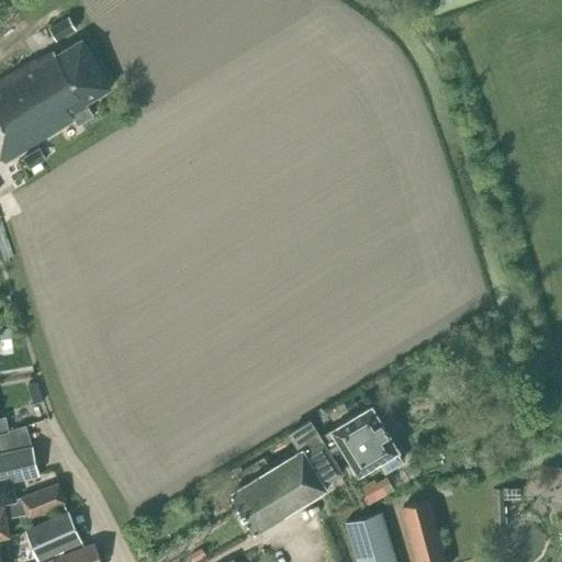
[(56,40),(76,27),(69,17),(49,27),(56,40)]
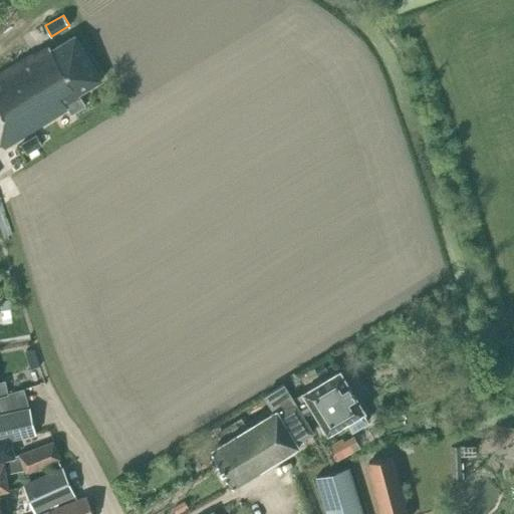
[(74,35),(51,49),(49,45),(33,55),(32,53),(0,72),(0,141),(3,147),(67,107),(71,113),(85,105),(79,95),(78,93),(101,79),(74,35)]
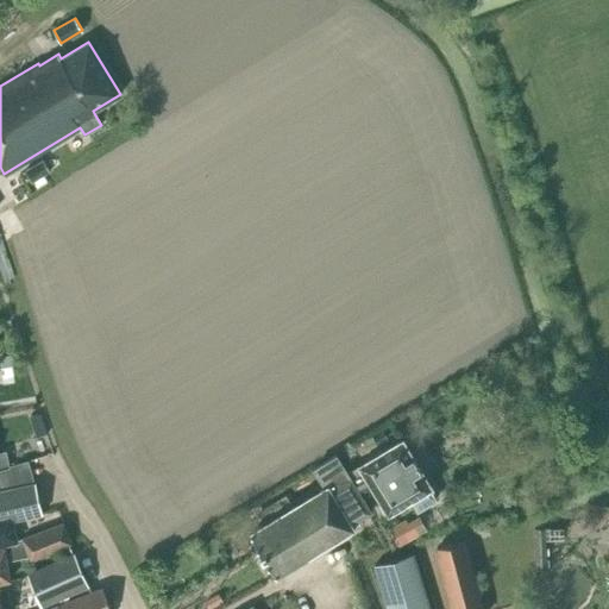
[(25,170),(32,183),(50,173),(43,159),(25,170)]
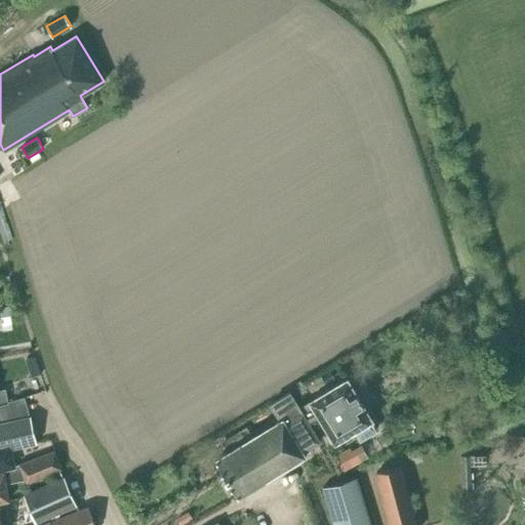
[(13,314),(11,305),(0,307),(0,312),(0,316),(13,314)]
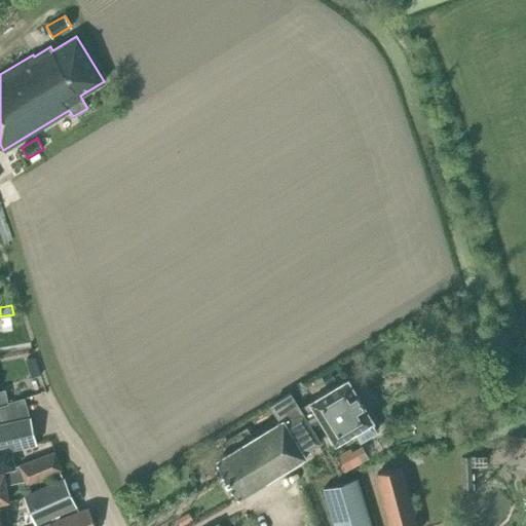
[(10,315),(0,317),(2,327),(12,325),(10,315)]
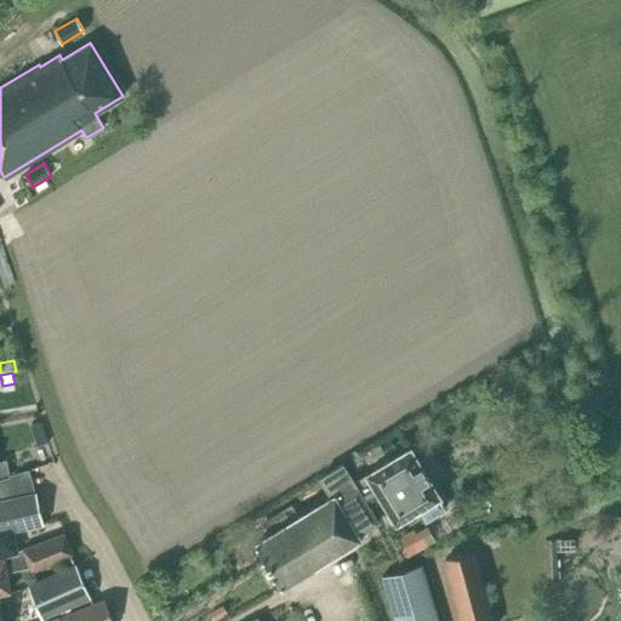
[(520,376),(513,388),(528,398),(536,386),(520,376)]
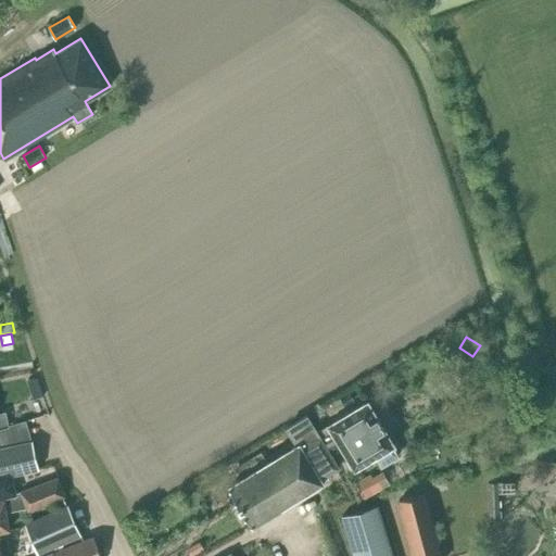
[(366,401),(317,431),(329,451),(340,444),(348,458),(346,462),(350,468),(354,467),(354,469),(376,456),(381,466),(397,455),(392,446),(393,445),(393,443),(392,443),(383,429),(384,428),(378,417),(377,418),(367,404),(368,403),(367,402),(366,401)]
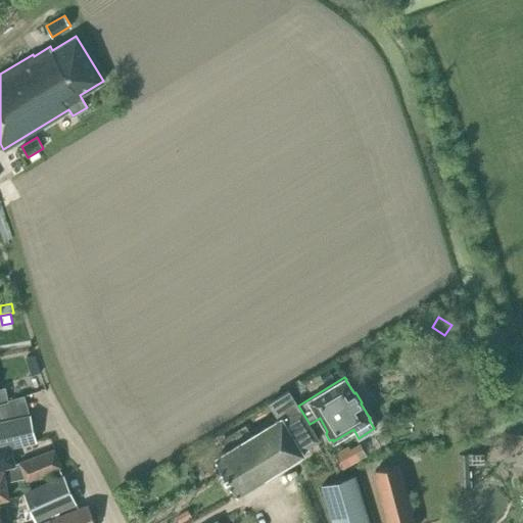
[(0,401),(4,400),(8,399),(5,387),(0,388),(0,401)]
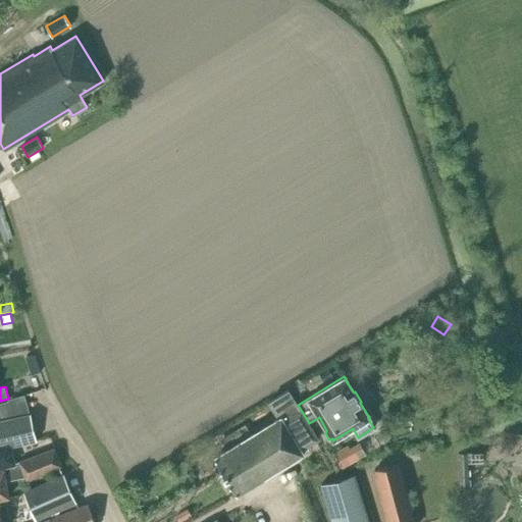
[(215,457),(216,459),(221,466),(220,466),(222,468),(230,481),(229,481),(230,483),(231,483),(236,490),(237,492),(238,492),(308,449),(306,446),(318,438),(309,423),(298,405),(289,389),(269,402),(270,403),(278,417),(251,434),(225,450),(215,456),(215,457)]
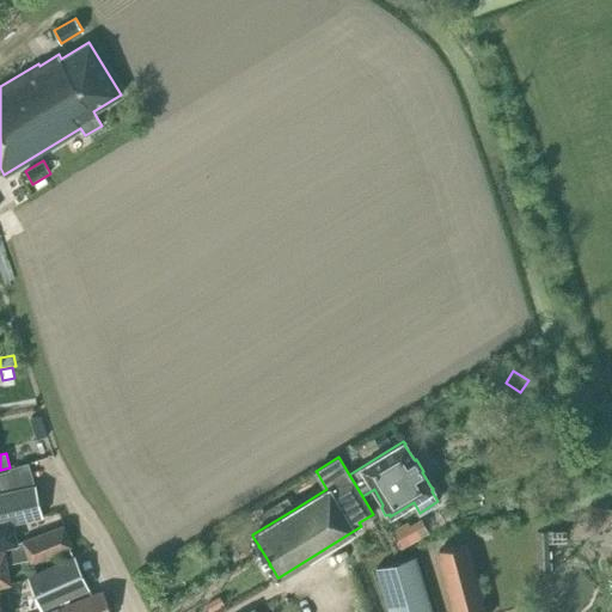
[(29,463),(23,465),(10,467),(5,469),(5,471),(0,471),(0,489),(34,482),(29,463)]
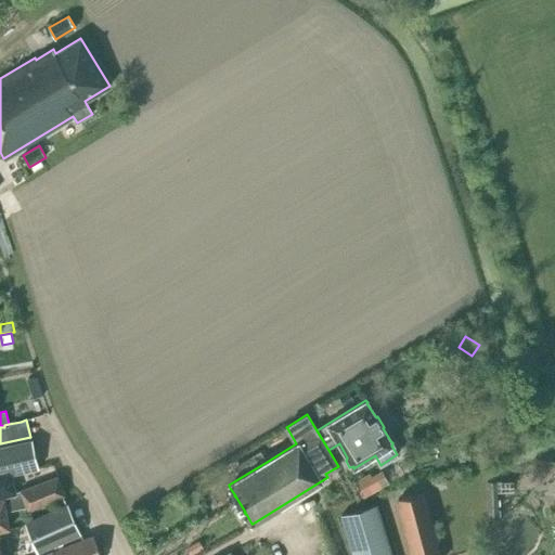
[(11,474),(39,467),(31,440),(0,446),(0,497),(3,495),(15,492),(11,474)]
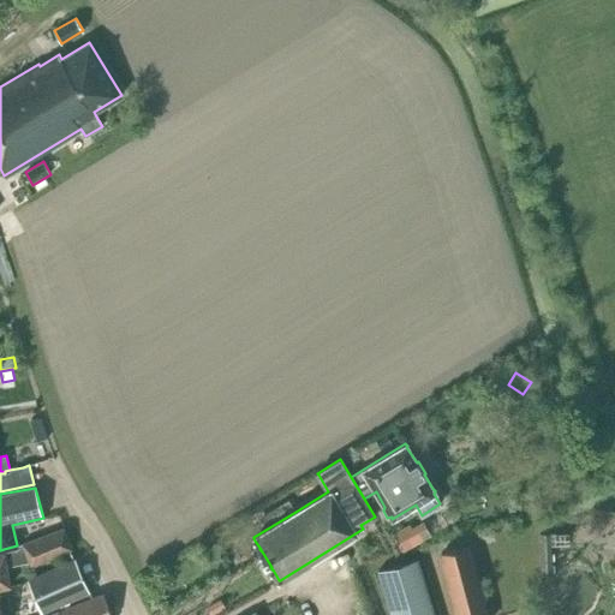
[(517,515),(511,493),(499,495),(505,519),(517,515)]
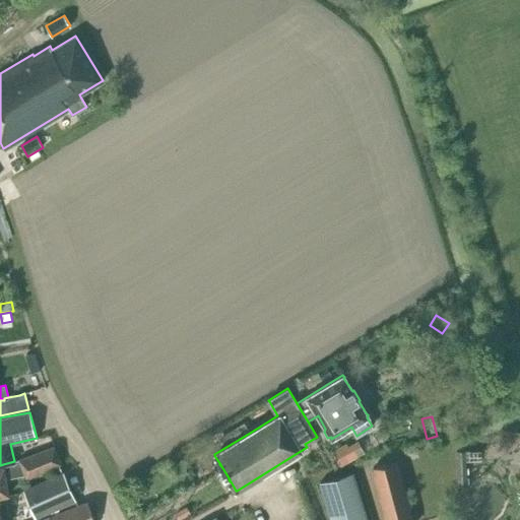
[(340,467),(347,463),(355,458),(346,443),(331,452),(339,466),(340,467)]
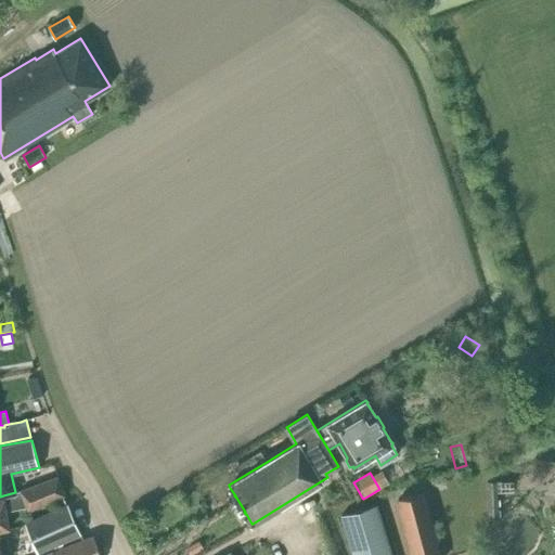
[(65,495),(59,476),(15,492),(3,495),(4,499),(0,500),(0,530),(9,528),(5,511),(26,506),(27,511),(65,495)]
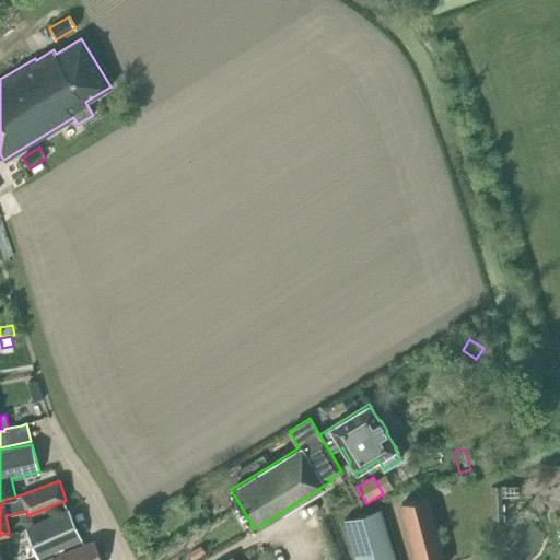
[(428,497),(413,499),(400,504),(413,555),(415,559),(443,559),(428,498),(428,497)]
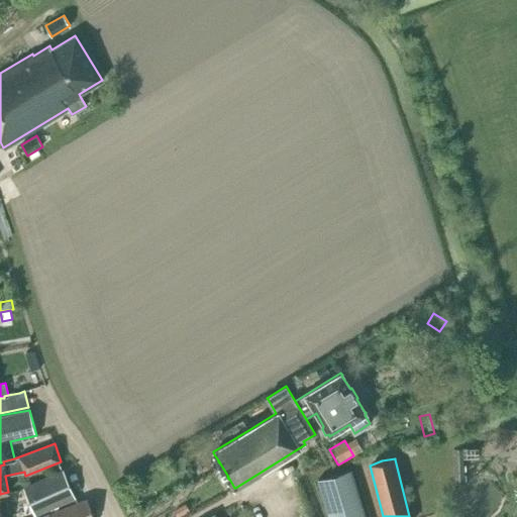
[(328,516),(365,516),(350,469),(318,480),(328,516)]
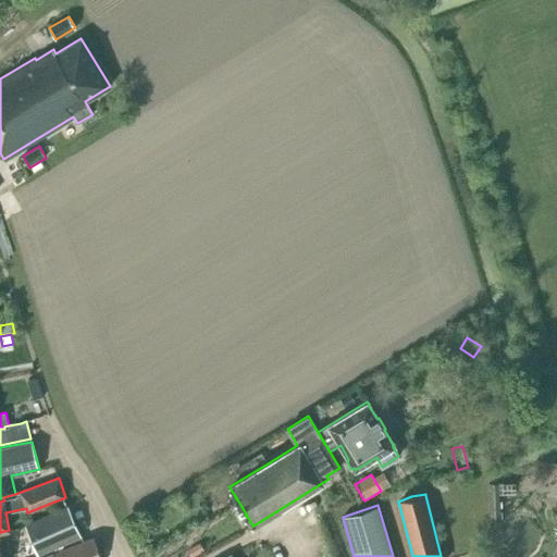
[(81,535),(67,506),(24,524),(37,555),(81,535)]
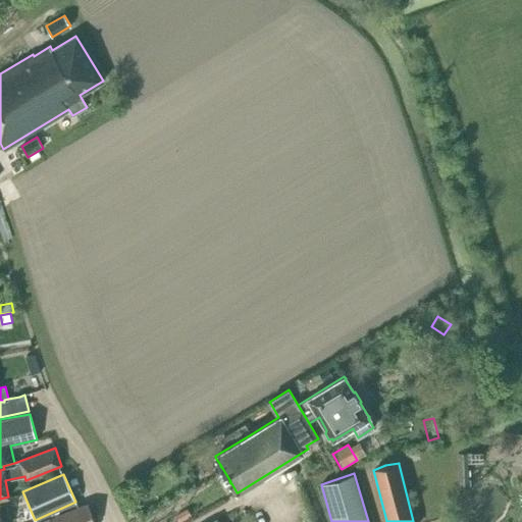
[(95,521),(88,504),(50,519),(51,521),(95,521)]
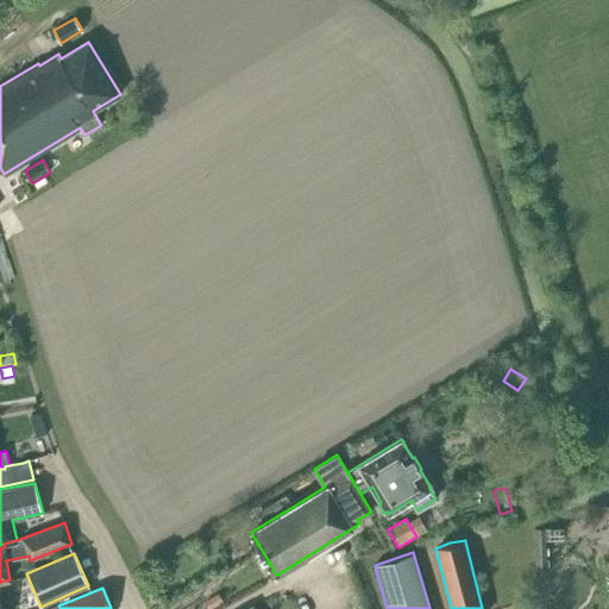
[(219,595),(205,603),(207,608),(211,608),(223,602),(219,595)]
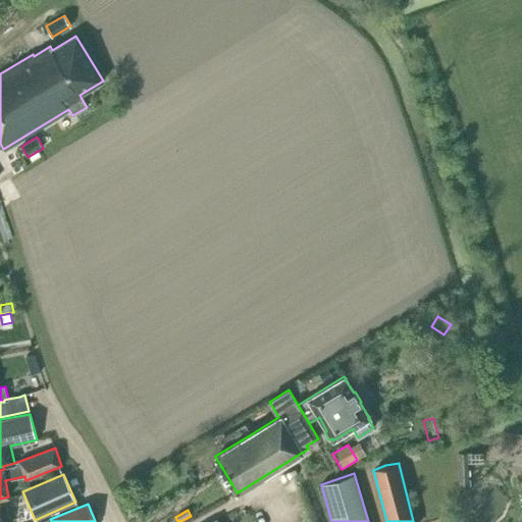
All buildings are outlined.
